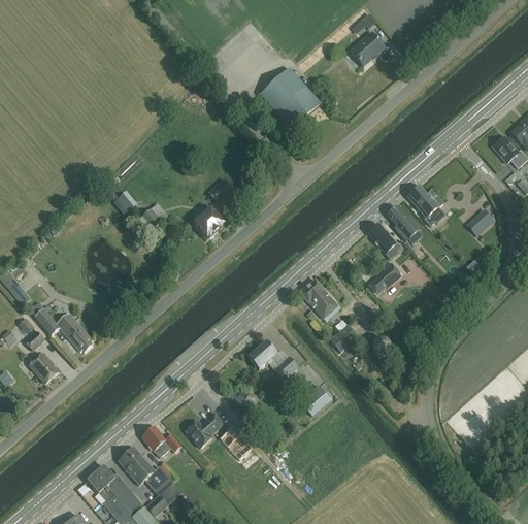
[(369,11),(361,19),(368,27),(376,20),(369,11)]
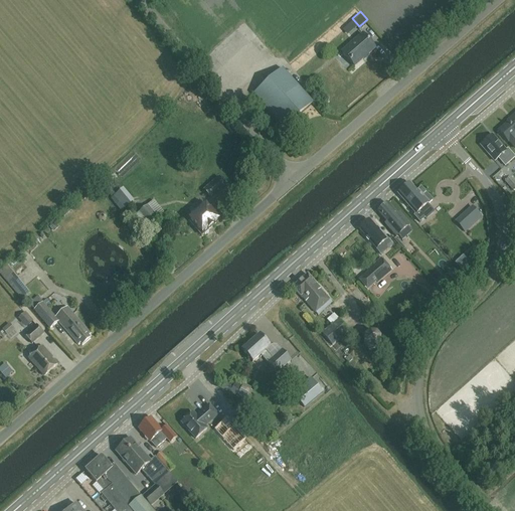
[(354,62),(375,45),(362,30),(341,48),(354,62)]
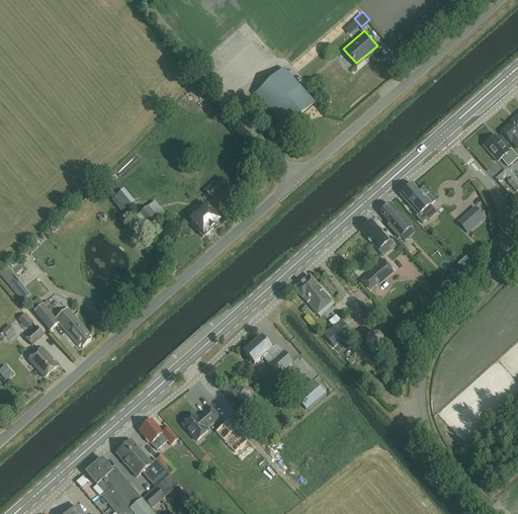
[(286,126),(289,122),(314,99),(283,66),(256,91),(286,126)]
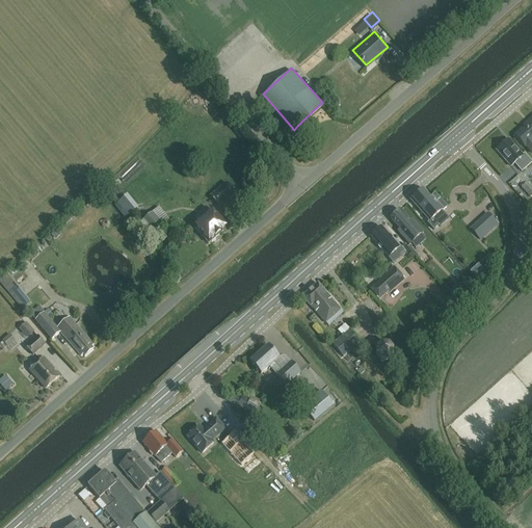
[(530,150),(531,149),(531,138),(531,137),(531,135),(531,113),(529,116),(530,117),(513,132),(524,143),(525,142),(530,150)]
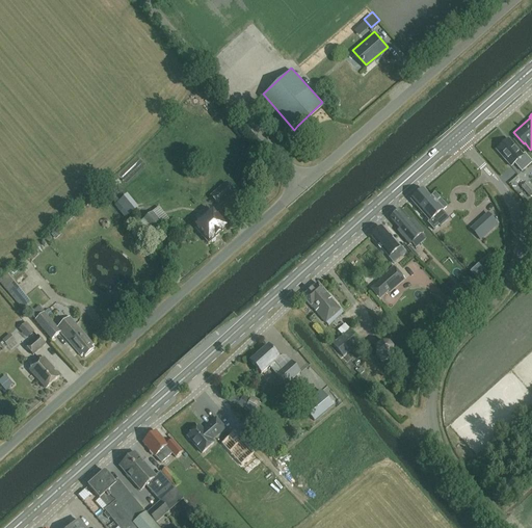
[(521,167),(531,159),(524,151),(522,152),(507,136),(496,147),(510,163),(514,159),(521,167)]
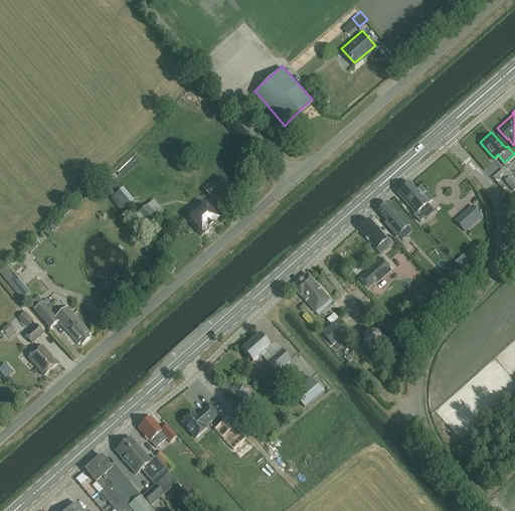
[(142,161),(140,159),(144,154),(139,148),(120,167),(128,176),(135,170),(134,168),(142,161)]
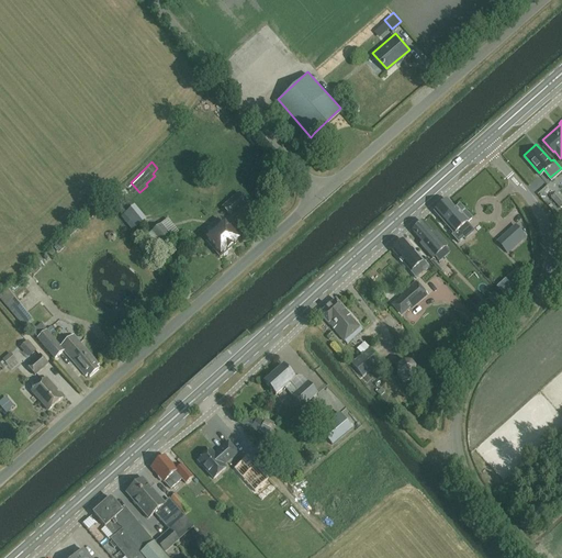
[(559,203),(561,200),(561,194),(555,188),(550,194),(559,203)]
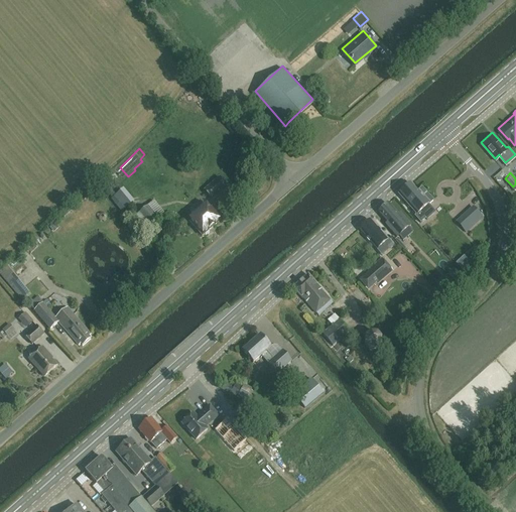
[(213,196),(227,182),(219,173),(204,186),(213,196)]
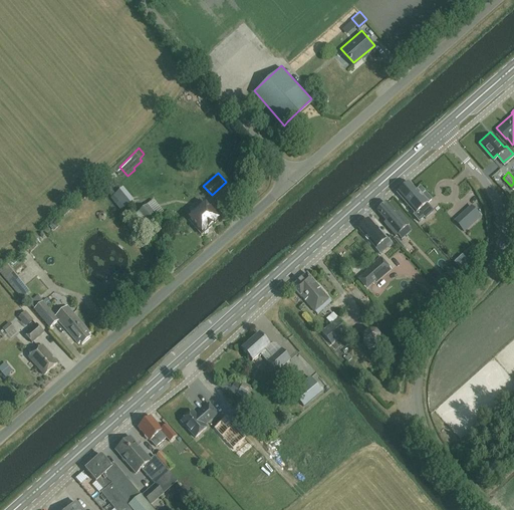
[(418,208),(431,196),(420,184),(416,188),(409,180),(397,190),(415,211),(413,213),(418,219),(423,214),(418,208)]
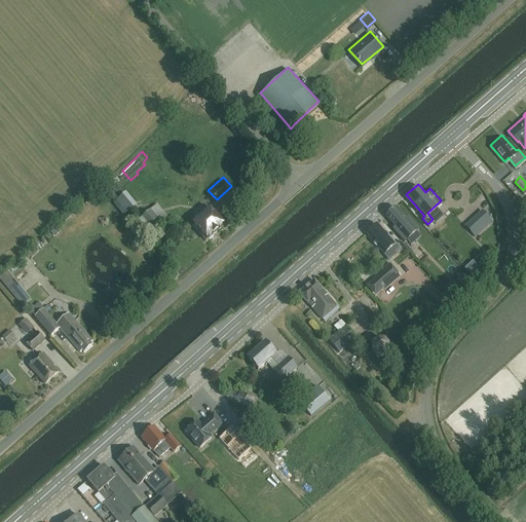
[(153,206),(161,219),(167,215),(159,201),(153,206)]
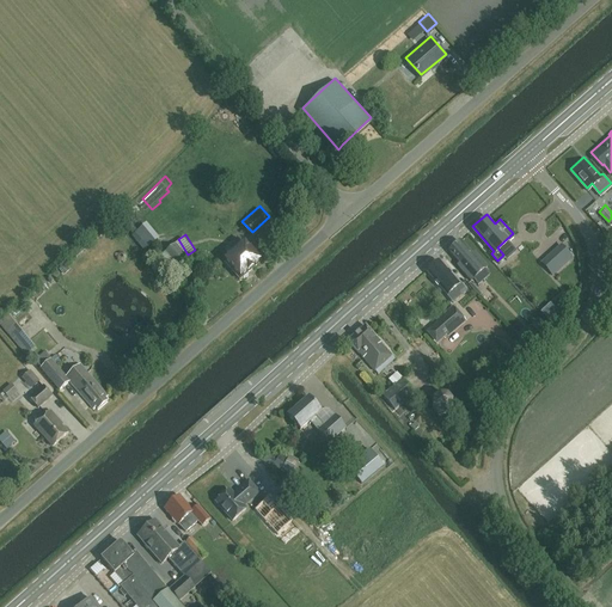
[(240,275),(242,274),(245,274),(249,271),(249,268),(262,257),(245,238),(225,256),(240,275)]
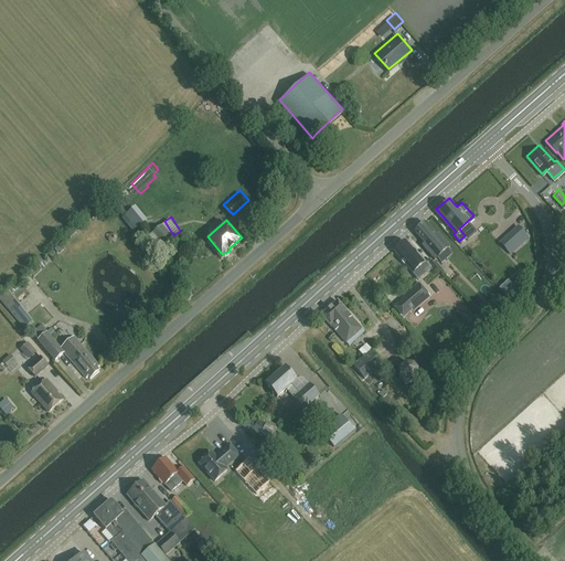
[(434,256),(449,243),(438,230),(436,232),(425,220),(414,229),(424,240),(422,242),(434,256)]
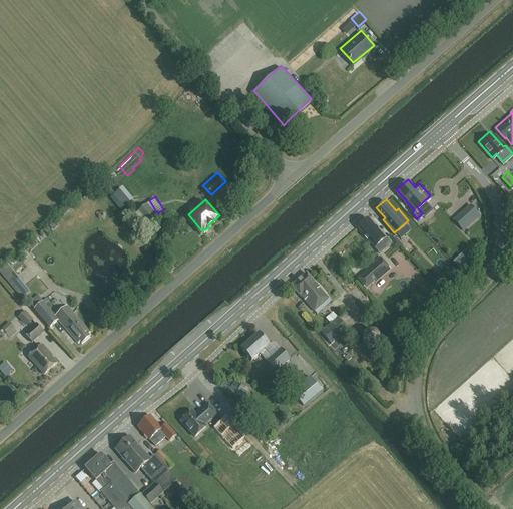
[(439,199),(431,207),(443,220),(452,212),(439,199)]
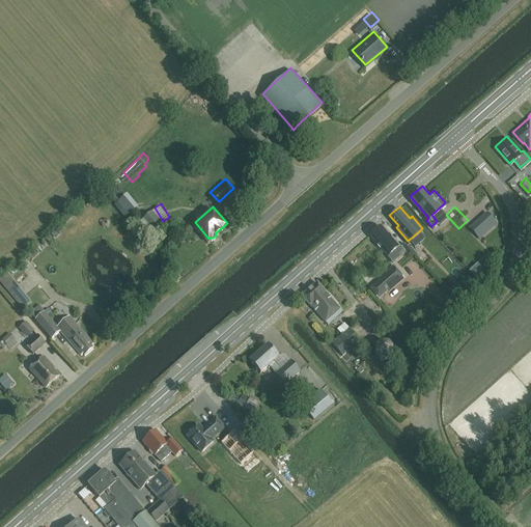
[(477,217),(469,224),(479,236),(486,228),(497,219),(486,209),(477,217)]
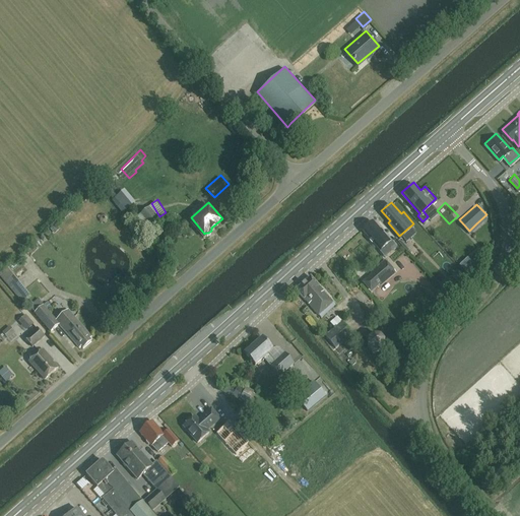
[(141,229),(157,216),(149,205),(133,217),(141,229)]
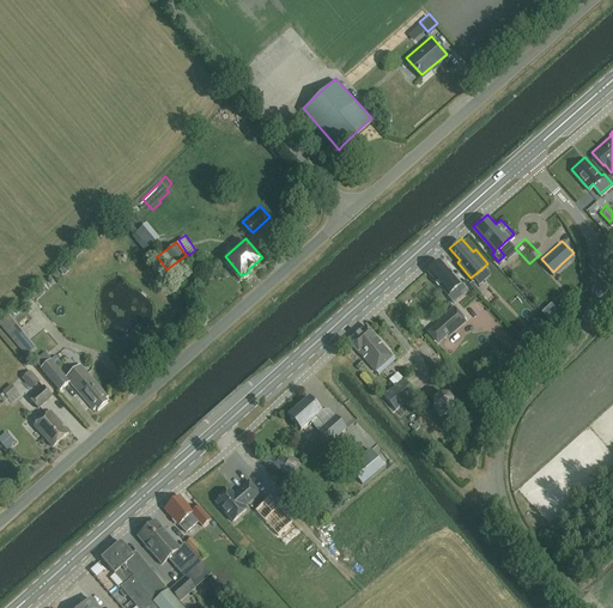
[(448,292),(461,281),(450,266),(449,268),(439,257),(428,268),(448,292)]
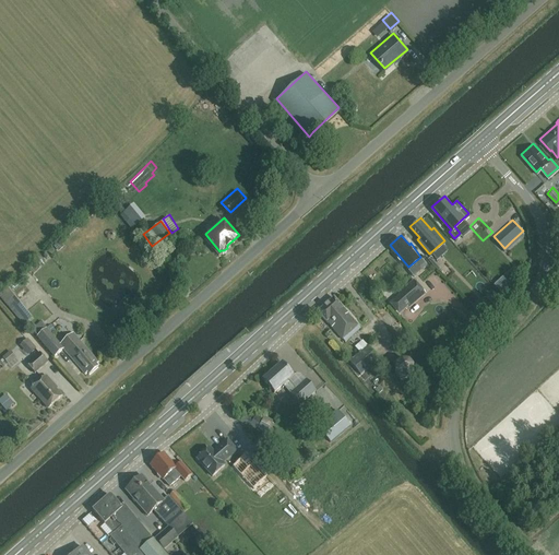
[(514,287),(502,274),(495,282),(507,295),(514,287)]
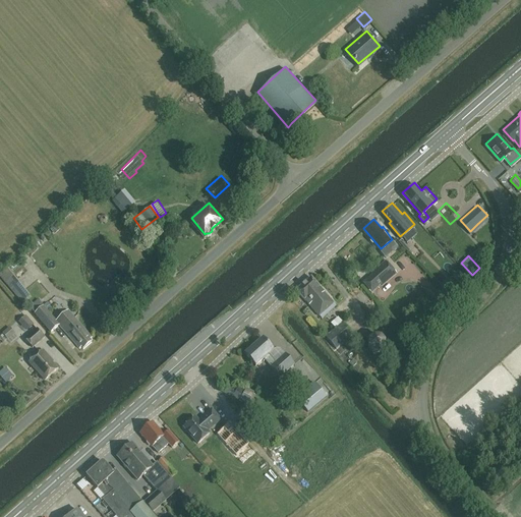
[(367,275),(362,279),(371,289),(375,285),(381,281),(382,282),(396,270),(386,256),(371,270),(372,271),(367,275)]
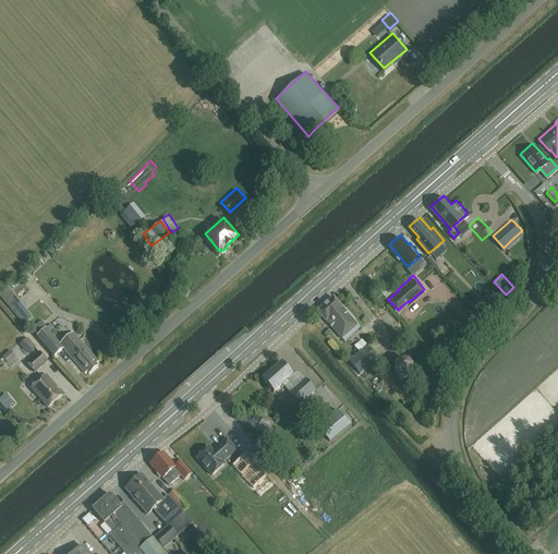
[(5,284),(0,287),(0,292),(9,303),(16,297),(5,284)]
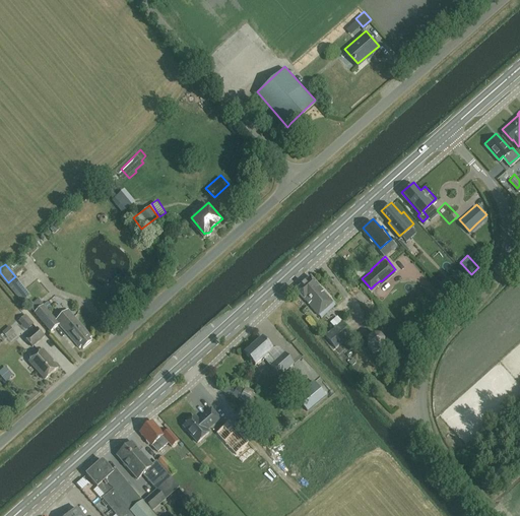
[(318,312),(325,306),(332,299),(311,273),(296,286),(318,312)]
